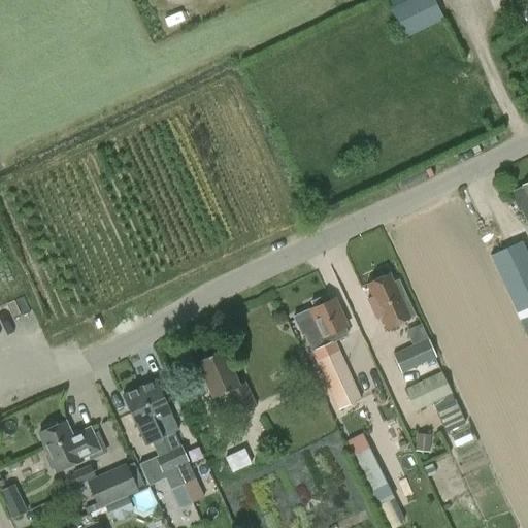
[(406,0),(391,8),(404,37),(443,19),(433,0),(406,0)]
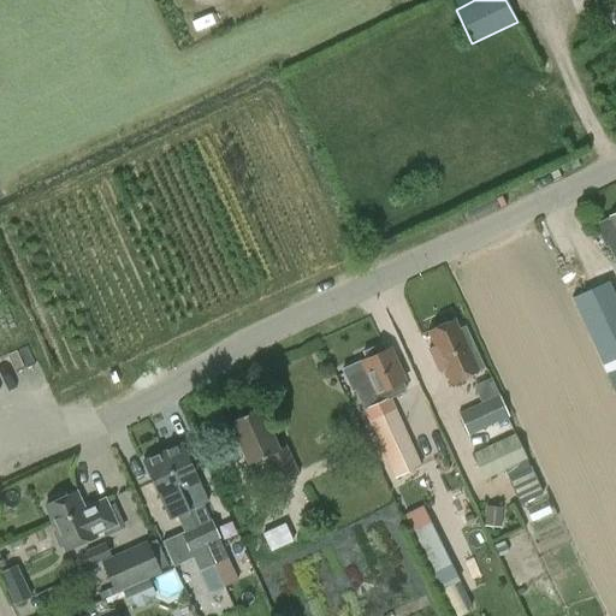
[(615,213),(608,218),(609,219),(596,226),(605,246),(608,244),(615,261),(615,213)]
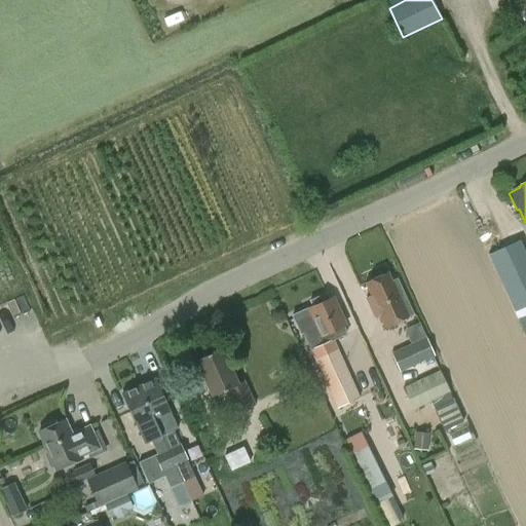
[(525,252),(520,239),(488,254),(515,312),(525,306),(525,252)]
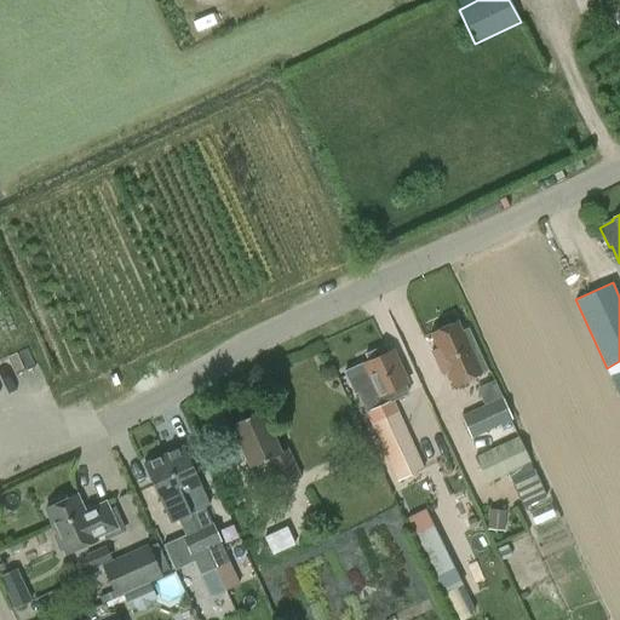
[(469,329),(460,333),(455,321),(429,333),(436,348),(431,350),(442,375),(454,369),(460,383),(487,371),(469,329)]
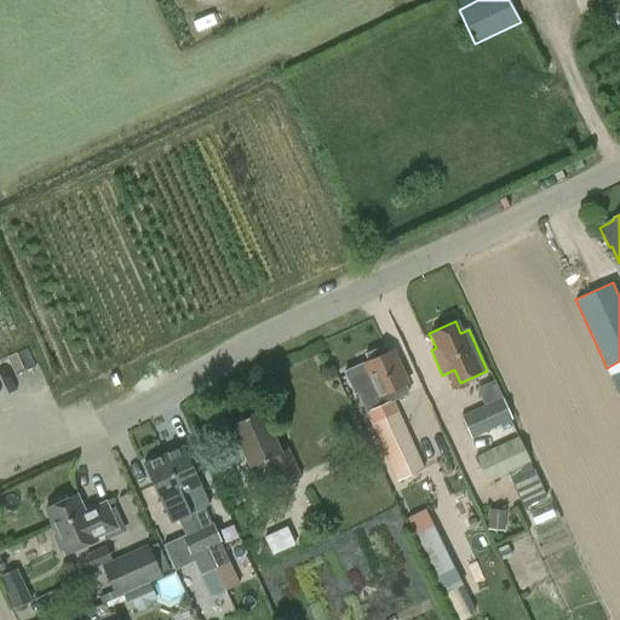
[(363,363),(344,372),(346,378),(354,394),(357,392),(366,413),(374,409),(379,419),(371,424),(390,466),(397,481),(423,469),(415,454),(397,412),(395,413),(389,402),(407,394),(403,386),(407,384),(391,350),(388,352),(384,346),(365,355),(368,361),(363,363)]
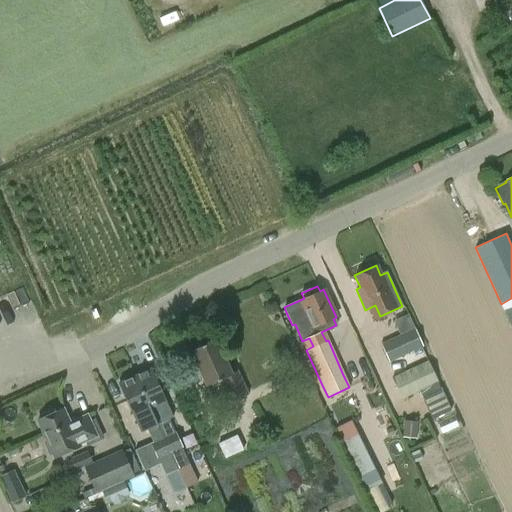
[(396,370),(402,368),(426,357),(421,347),(423,347),(413,328),(379,344),(388,363),(393,361),(396,370)]
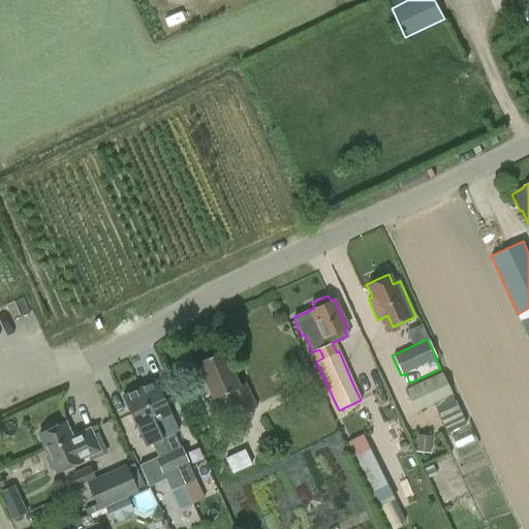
[(244,383),(239,386),(222,350),(195,363),(213,401),(228,394),(239,415),(255,408),(244,383)]
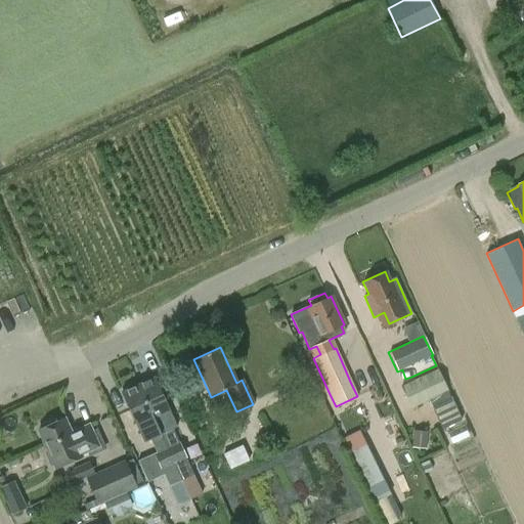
[(437,369),(399,387),(409,409),(420,404),(429,400),(447,392),(437,369)]
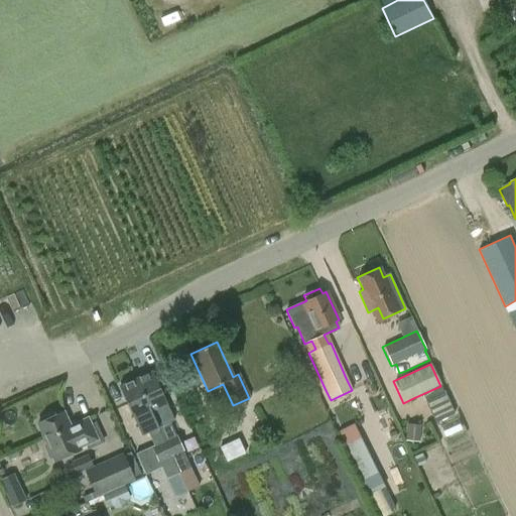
[(163,439),(163,440),(178,474),(190,468),(184,456),(182,452),(183,452),(175,434),(170,422),(173,420),(166,404),(151,372),(135,379),(157,428),(157,427),(163,439)]
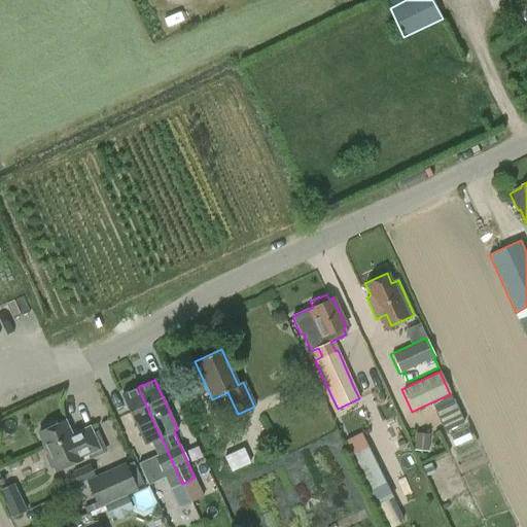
[(161,437),(138,387),(121,395),(136,428),(137,427),(144,445),(151,442),(157,455),(167,450),(167,449),(161,436),(161,437)]
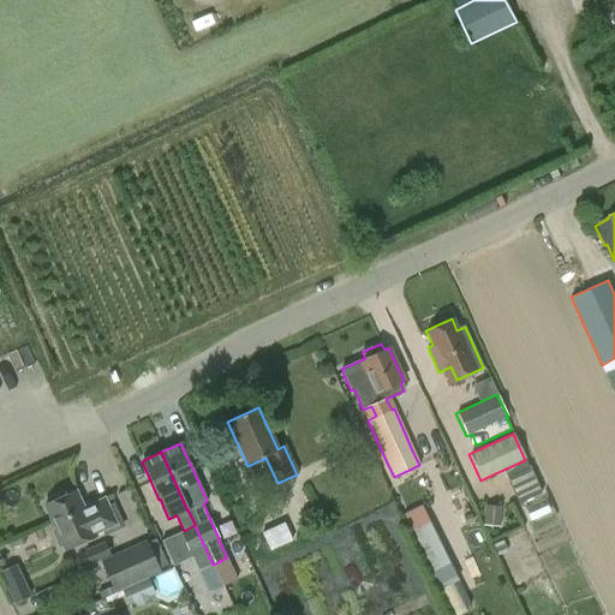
[(529,467),(507,478),(518,503),(542,493),(530,467),(529,467)]
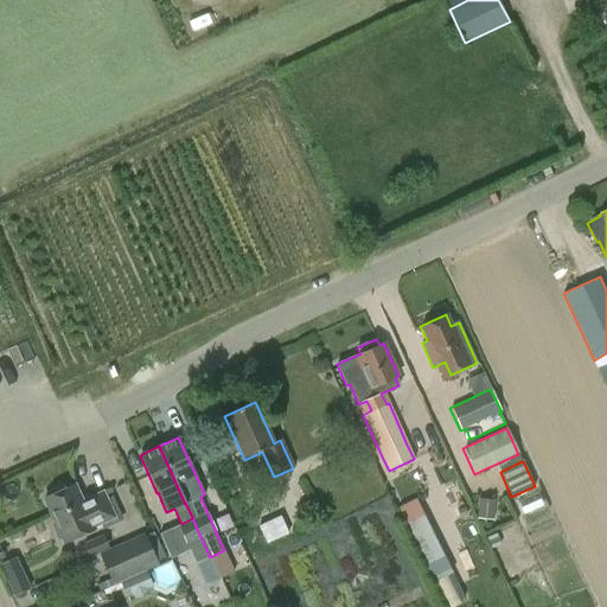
[(52,494),(43,498),(56,525),(52,526),(58,541),(62,538),(64,543),(94,530),(93,526),(113,517),(102,493),(82,502),(75,485),(65,489),(63,484),(50,490),(52,494)]
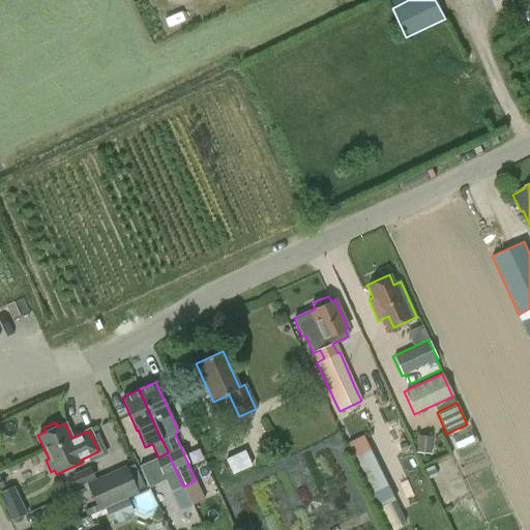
[(417,453),(432,455),(433,442),(418,441),(417,453)]
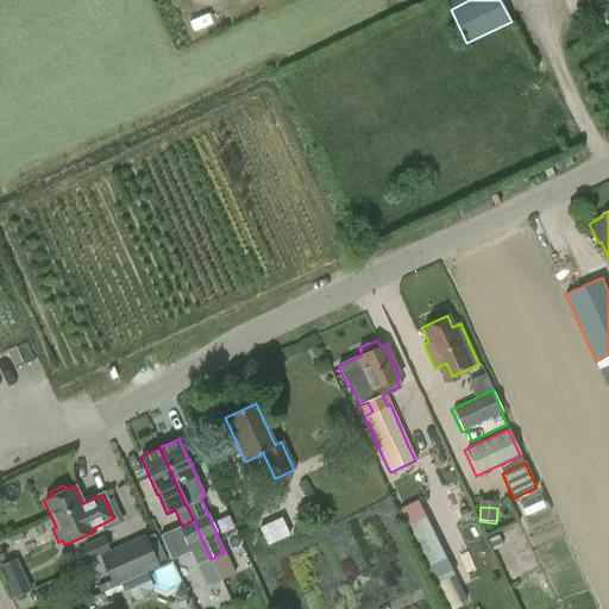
[(437,584),(454,576),(426,516),(408,525),(437,584)]
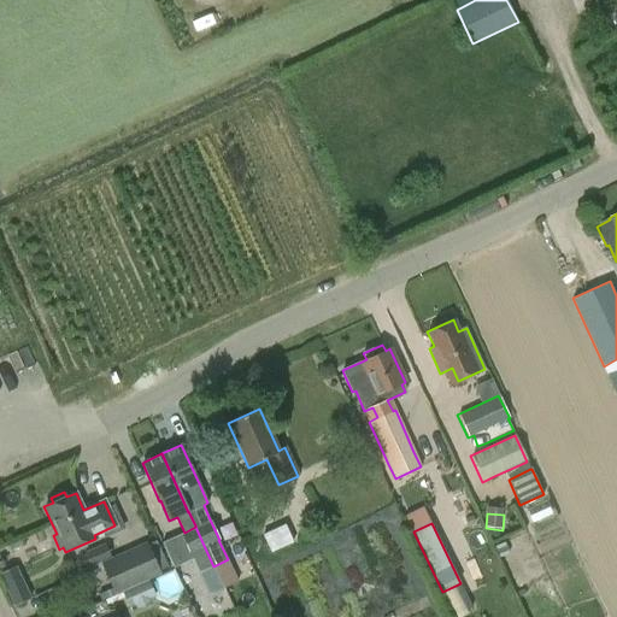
[(198,573),(213,566),(195,527),(184,533),(163,542),(174,568),(192,560),(198,573)]
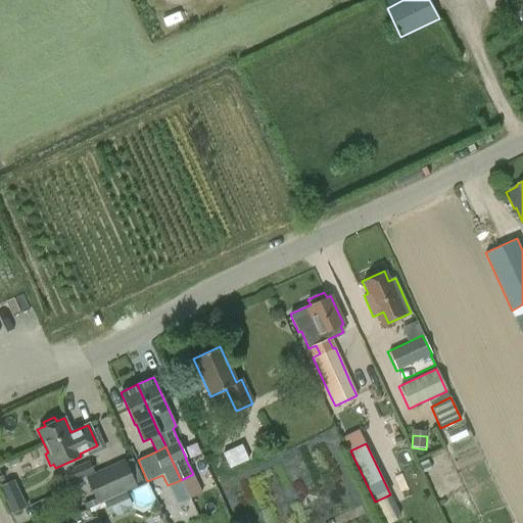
[(94,498),(97,504),(136,485),(124,460),(85,477),(94,498)]
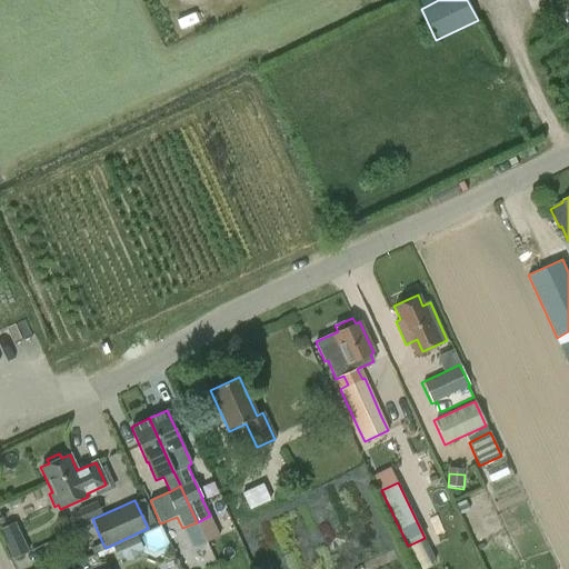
[(97,501),(78,509),(85,522),(102,513),(97,501)]
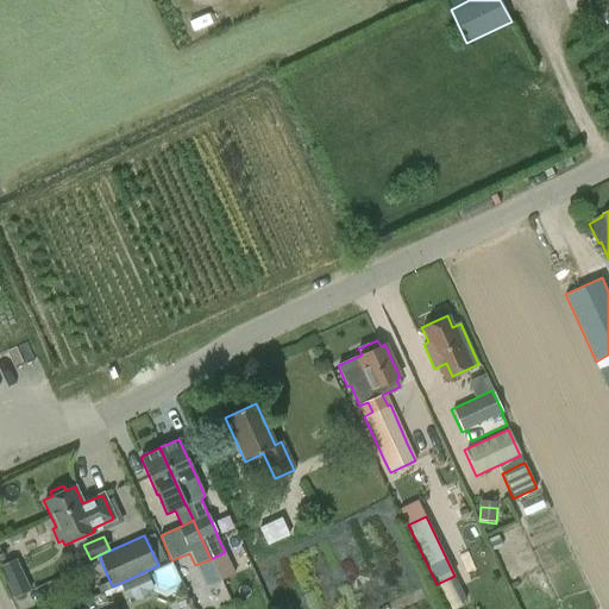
[(494,551),(503,546),(498,537),(489,541),(494,551)]
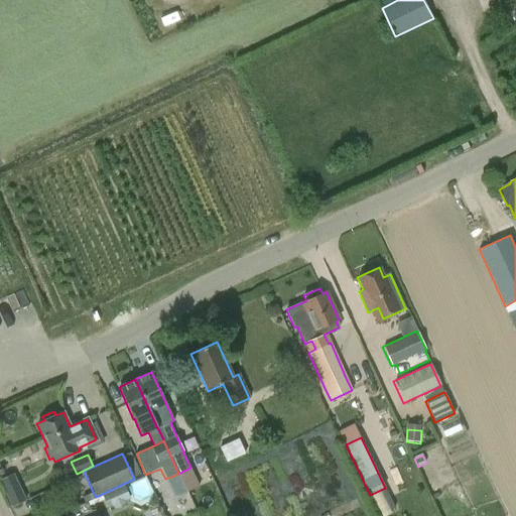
[(113,505),(115,509),(127,504),(125,500),(130,499),(125,487),(104,496),(109,507),(113,505)]
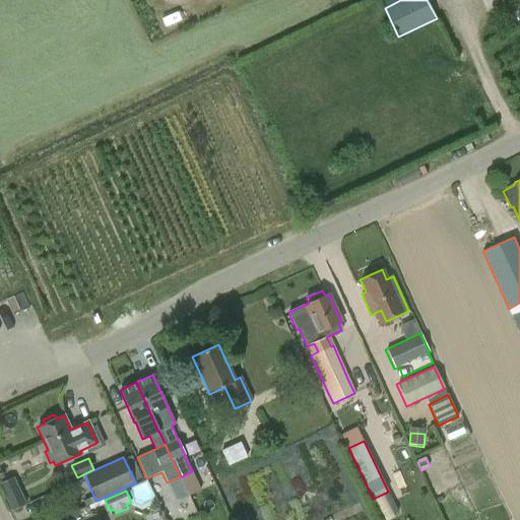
[(26,505),(21,495),(7,502),(11,511),(26,505)]
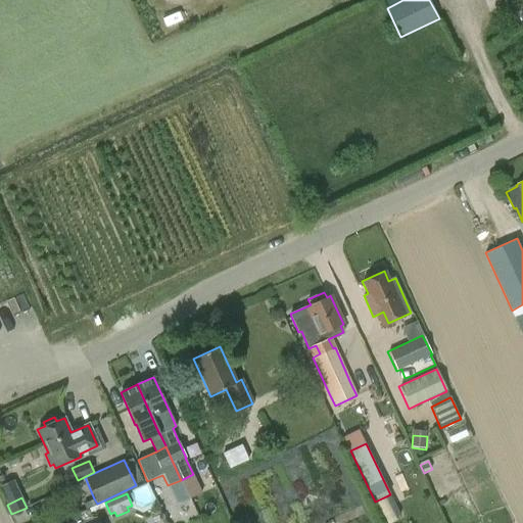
[(94,498),(83,504),(86,509),(97,504),(94,498)]
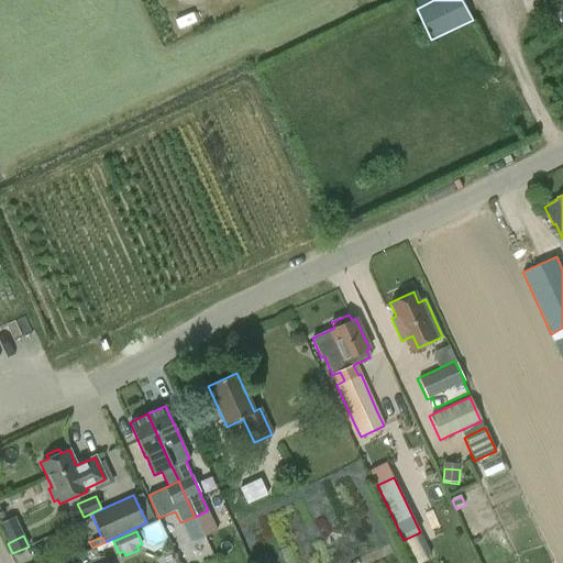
[(105,562),(102,559),(100,560),(96,548),(77,556),(80,562),(77,562),(105,562)]
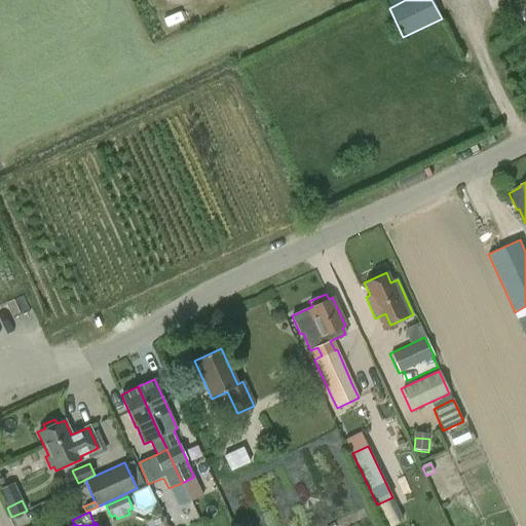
[(112,525),(142,525),(139,516),(112,525)]
